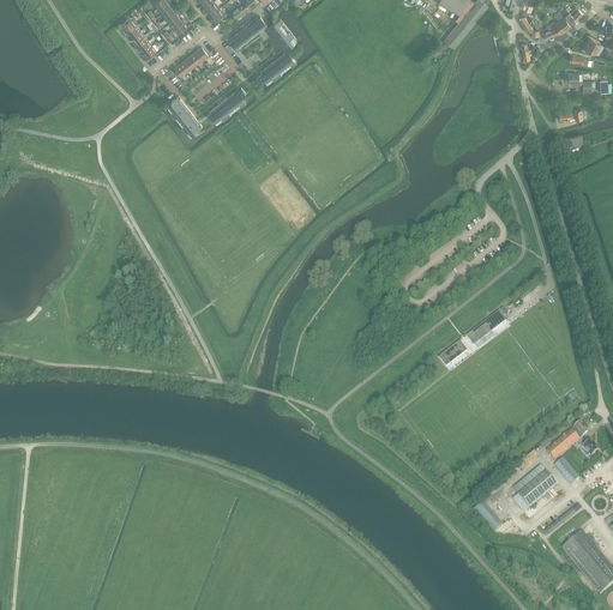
[(163,0),(157,5),(161,10),(169,2),(167,0),(163,0)]
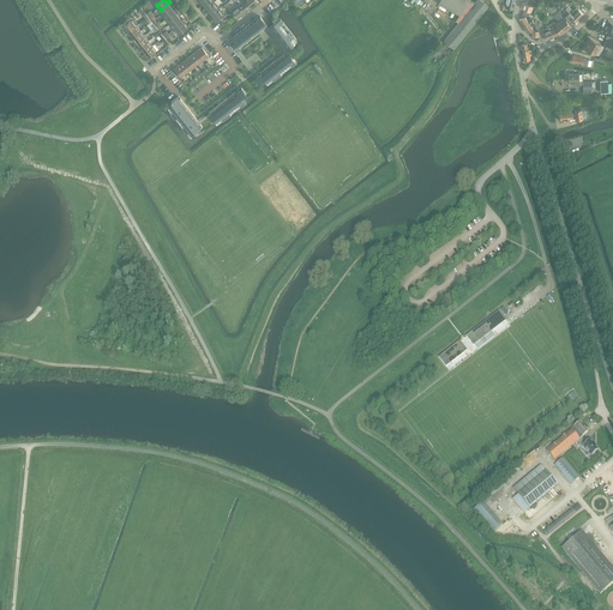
[(209,0),(204,4),(209,11),(218,4),(215,0),(209,0)]
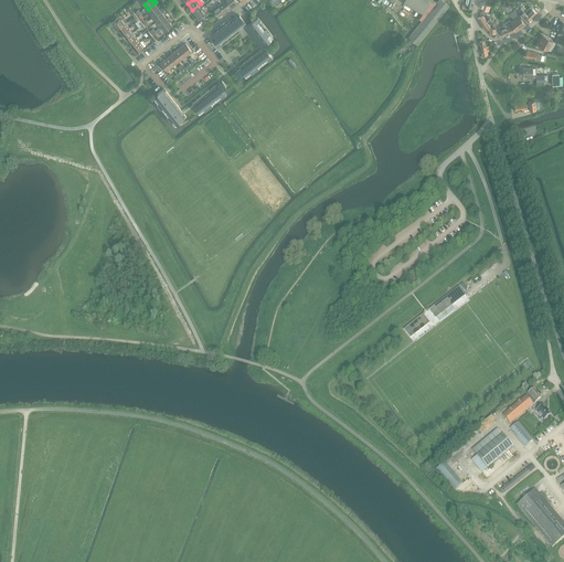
[(219,0),(217,1),(223,9),(230,4),(226,0),(219,0)]
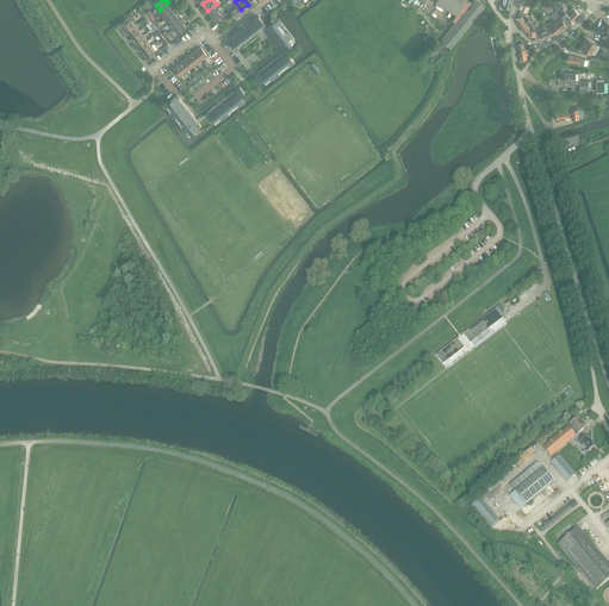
[(455,12),(463,0),(470,0),(440,37),(449,45),(484,4),(479,0),(434,0),(455,12)]
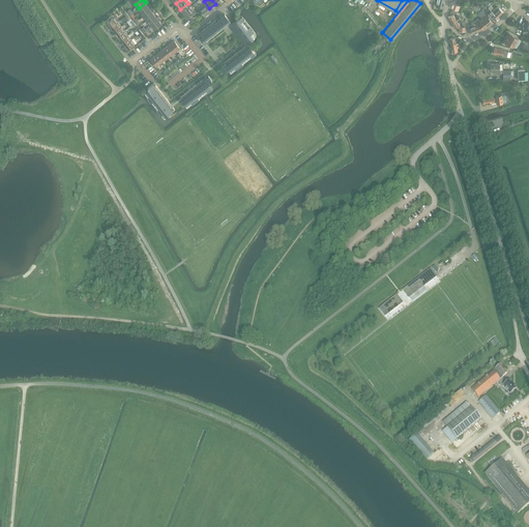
[(204,13),(209,8),(204,1),(198,6),(204,13)]
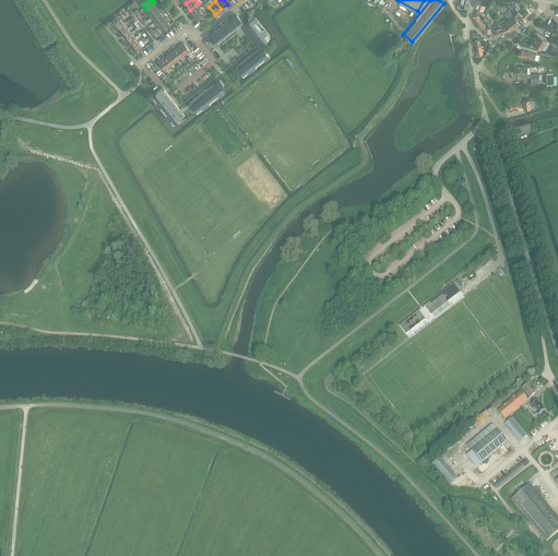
[(154,2),(146,9),(150,13),(162,4),(161,3),(158,4),(157,4),(156,6),(154,2)]
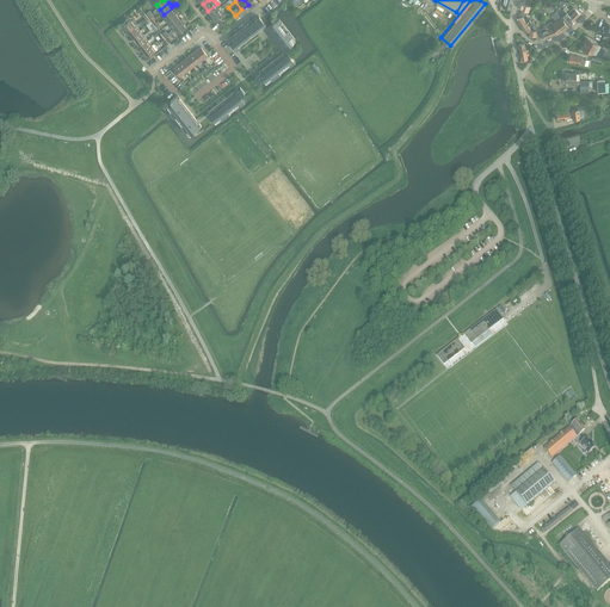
[(208,11),(214,18),(222,11),(217,4),(208,11)]
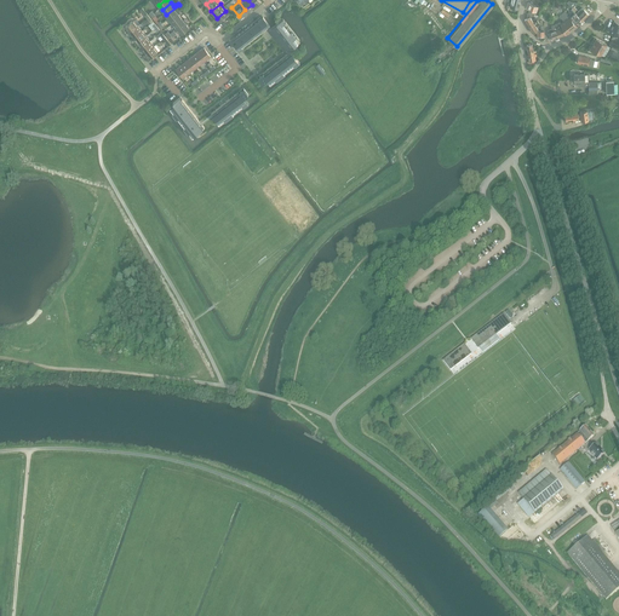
[(179,5),(166,15),(171,21),(179,13),(177,11),(181,7),(179,5)]
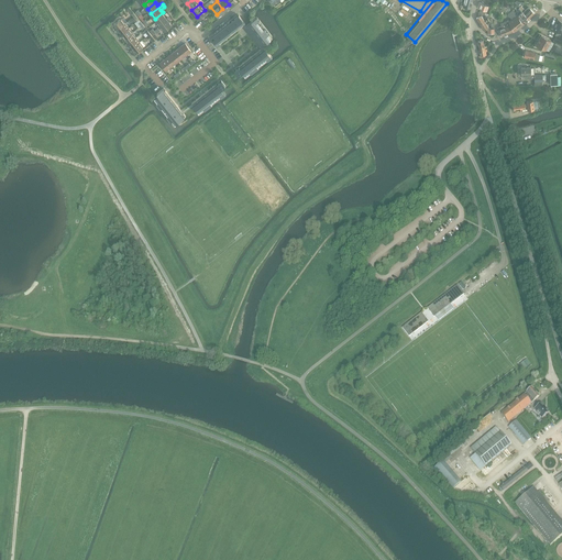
[(524,10),(528,15),(533,10),(529,6),(526,9),(525,9),(524,10)]
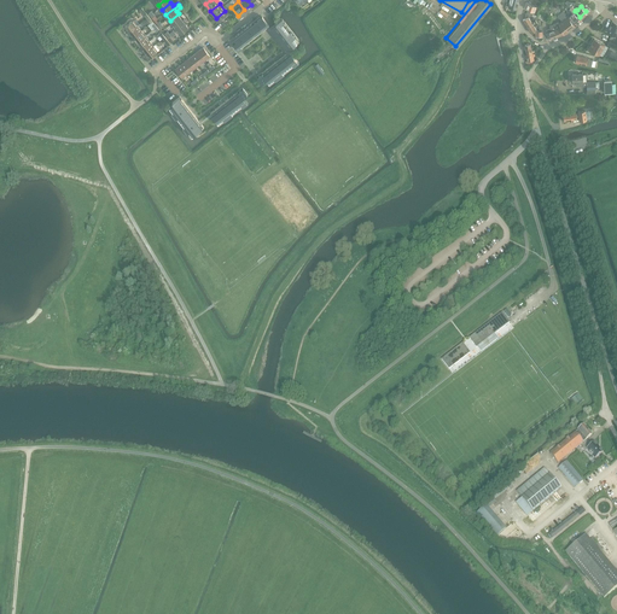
[(562,30),(562,31),(565,29),(574,23),(568,15),(563,7),(557,12),(560,18),(557,21),(557,19),(548,22),(549,24),(546,25),(547,29),(545,30),(548,36),(549,35),(549,36),(562,30)]
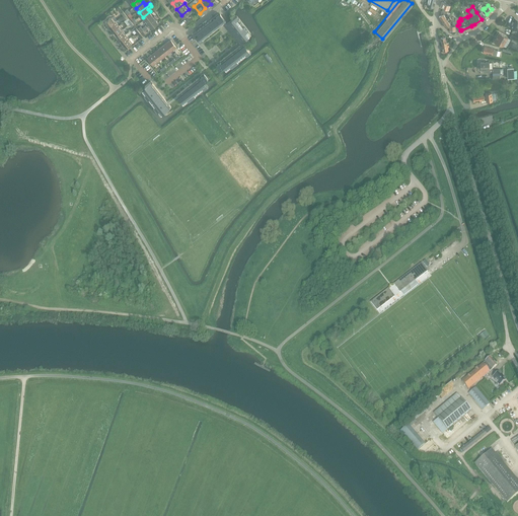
[(449,9),(446,9),(441,7),(440,11),(440,12),(438,13),(441,19),(446,16),(452,12),(449,9)]
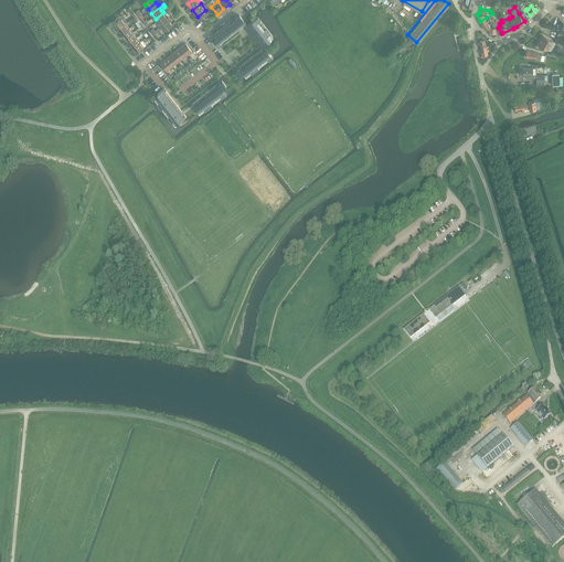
[(519,13),(524,21),(530,16),(525,10),(523,9),(519,13)]
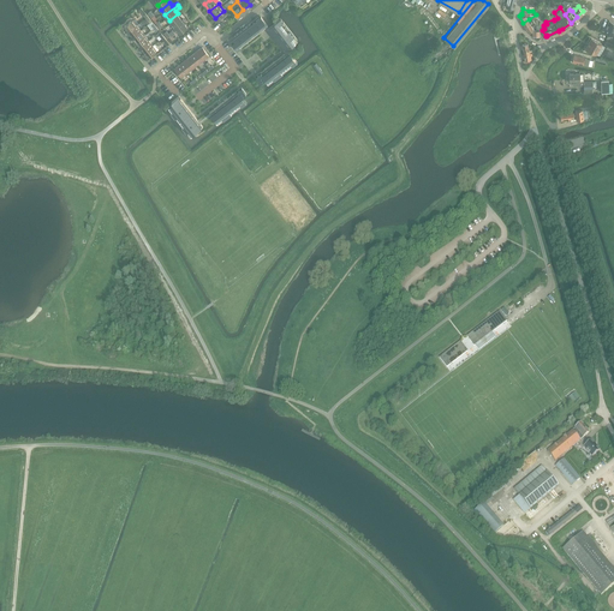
[(233,37),(231,40),(237,46),(239,45),(239,43),(249,37),(257,30),(264,24),(267,23),(260,12),(250,19),(240,27),(232,34),(232,35),(233,37)]
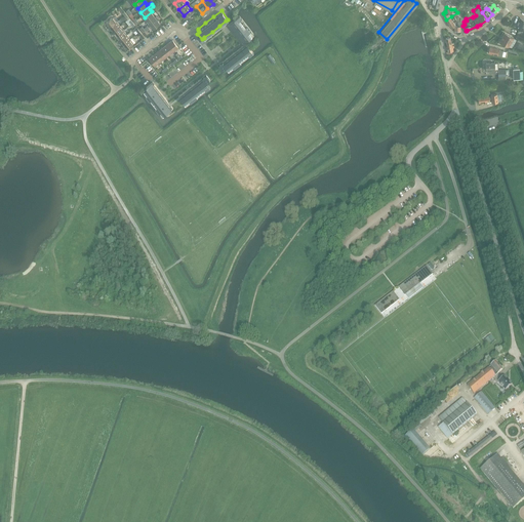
[(152,11),(145,17),(148,22),(157,14),(155,12),(154,13),(152,11)]
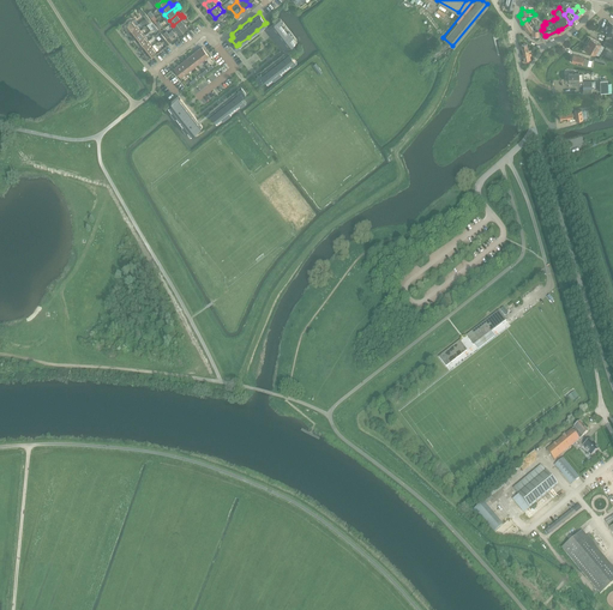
[(530,26),(530,32),(538,32),(538,26),(538,22),(534,22),(533,22),(533,19),(536,16),(535,14),(528,19),(532,26),(530,26)]
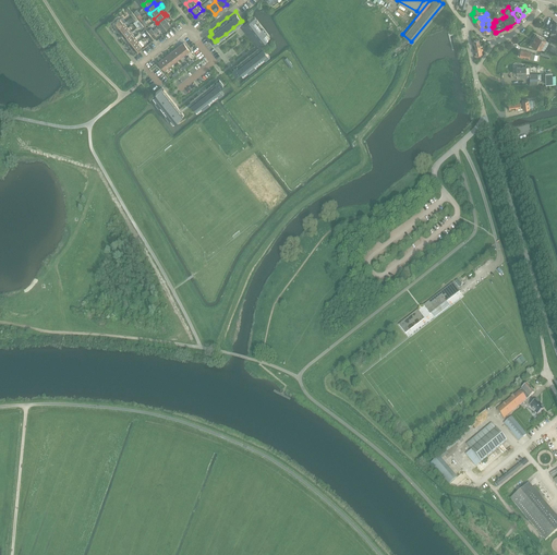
[(241,23),(246,29),(252,36),(257,44),(257,43),(258,41),(264,37),(266,36),(267,35),(264,31),(266,29),(264,27),(262,24),(259,25),(257,22),(254,19),(255,17),(253,14),(252,15),(250,16),(246,20),(243,22),(241,23)]
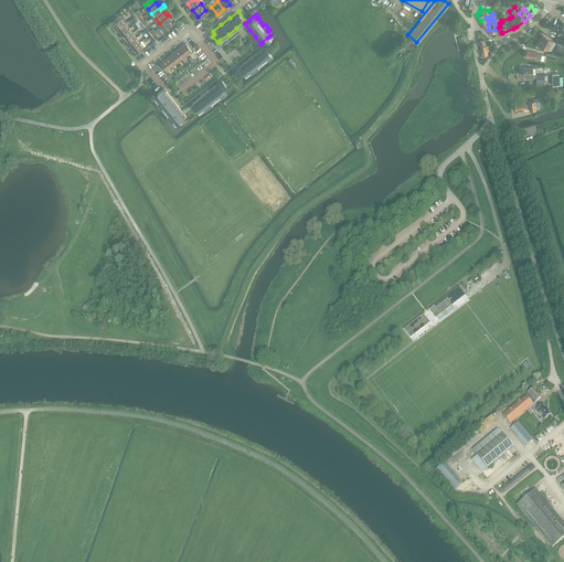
[(113,22),(116,27),(124,20),(120,16),(113,22)]
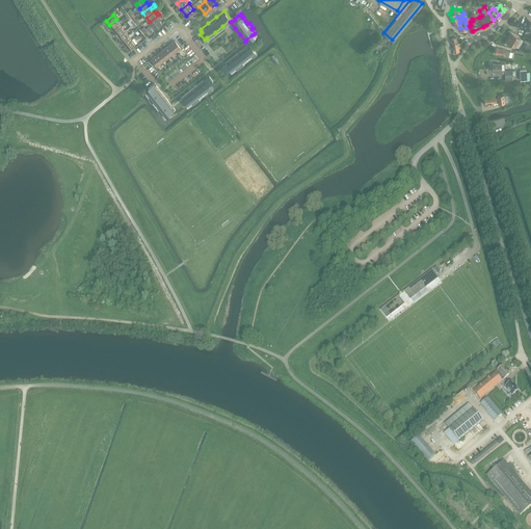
[(159,15),(150,22),(153,26),(161,20),(159,18),(160,17),(159,15)]
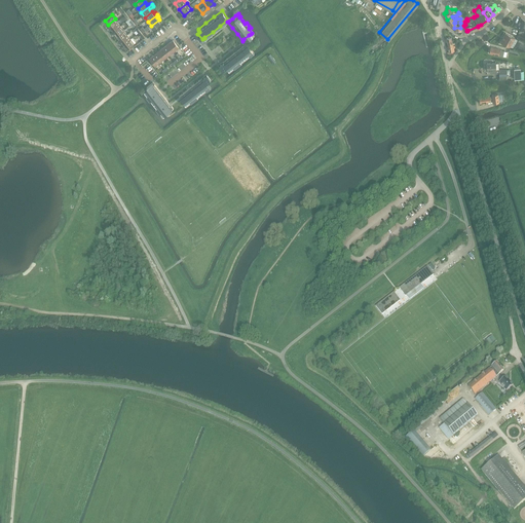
[(516,24),(523,27),(524,22),(524,16),(520,14),(516,24)]
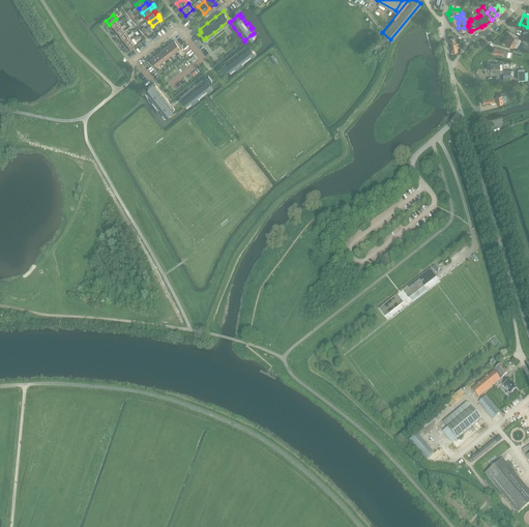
[(116,19),(109,25),(113,29),(120,23),(116,19)]
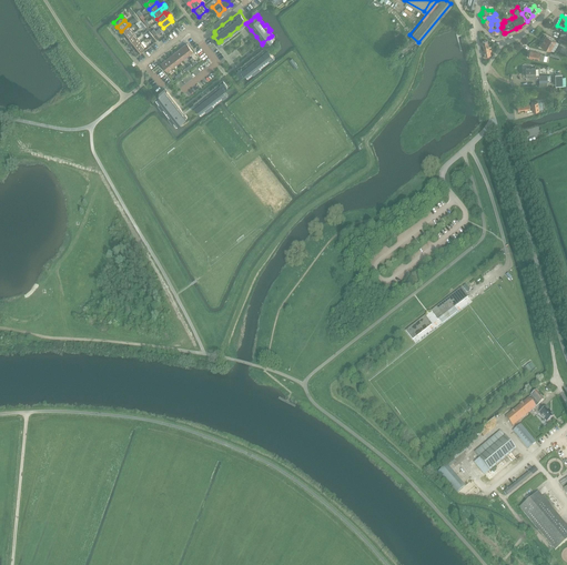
[(129,24),(121,31),(124,36),(132,29),(129,24)]
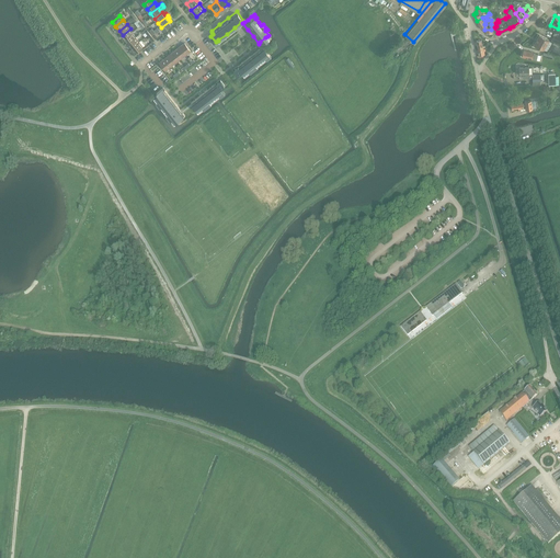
[(130,29),(123,35),(126,40),(134,34),(130,29)]
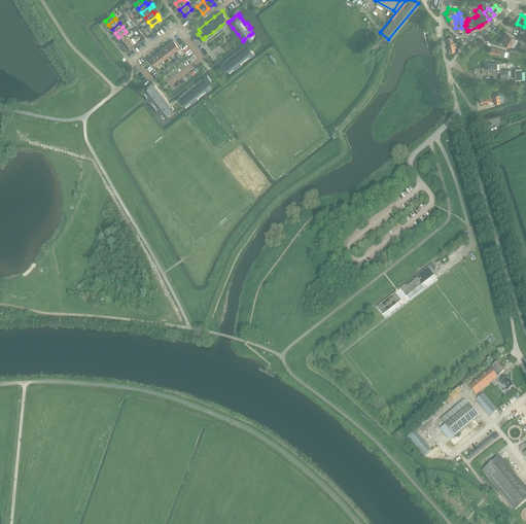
[(524,37),(525,31),(525,29),(520,27),(517,34),(524,37)]
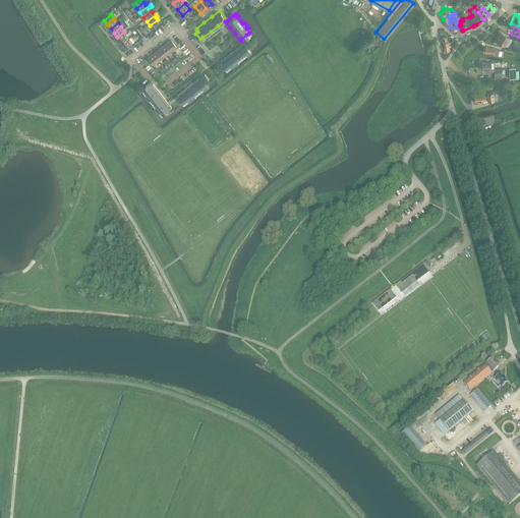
[(496,39),(504,43),(507,45),(512,37),(509,35),(500,30),(496,39)]
